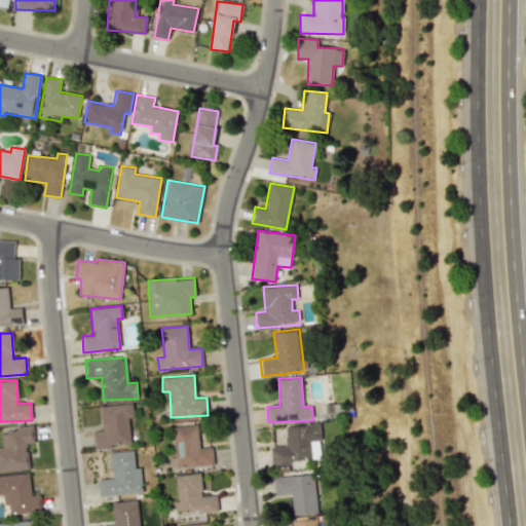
[(128,417),(133,417),(132,404),(100,405),(102,431),(92,431),(94,447),(130,445),(128,417)]
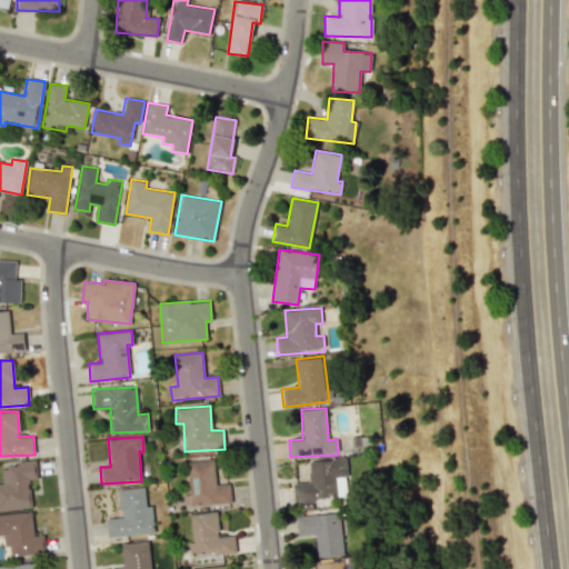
[(308,460),(309,482),(292,483),(293,501),(337,499),(337,476),(347,476),(347,458),(308,460)]
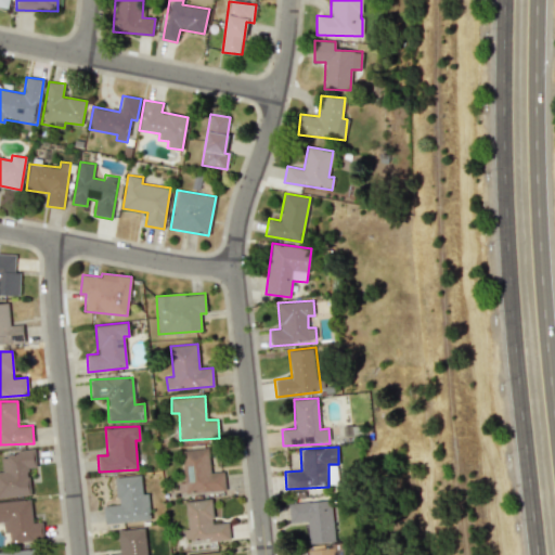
[(224,490),(223,472),(209,473),(208,449),(182,450),(183,482),(178,482),(178,492),(224,490)]
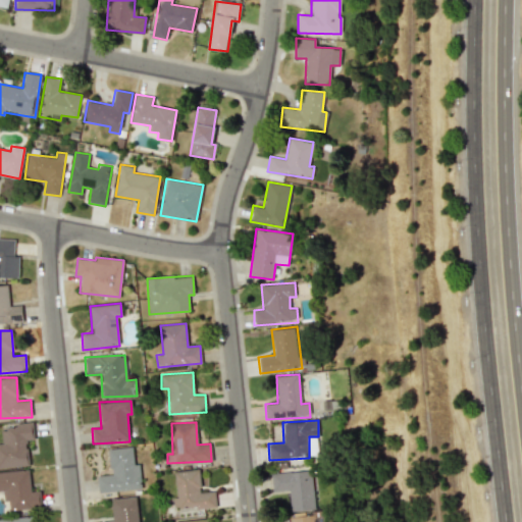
[(0,467),(29,466),(27,440),(34,439),(33,424),(1,426),(2,444),(0,444),(0,467)]
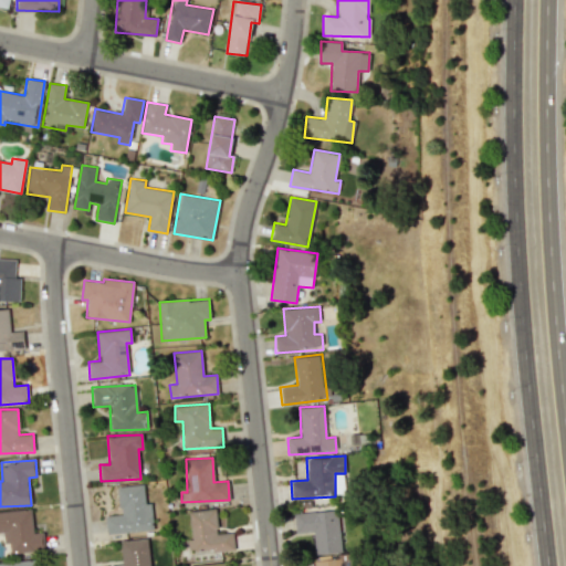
[(153,531),(152,503),(145,503),(144,484),(117,486),(119,514),(105,515),(106,533),(153,531)]
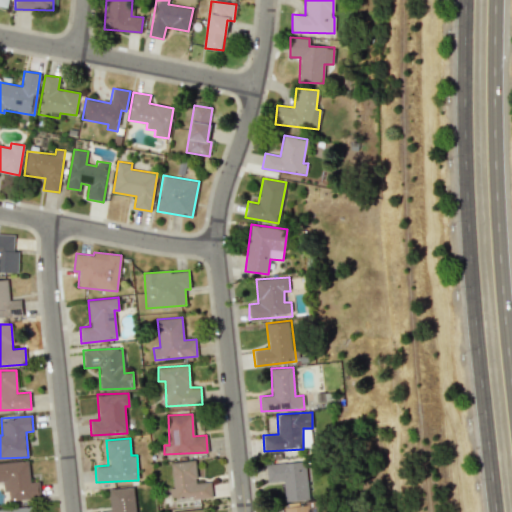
[(0,462),(0,481),(3,481),(3,491),(9,491),(9,500),(40,498),(39,481),(30,482),(29,460),(0,462)]
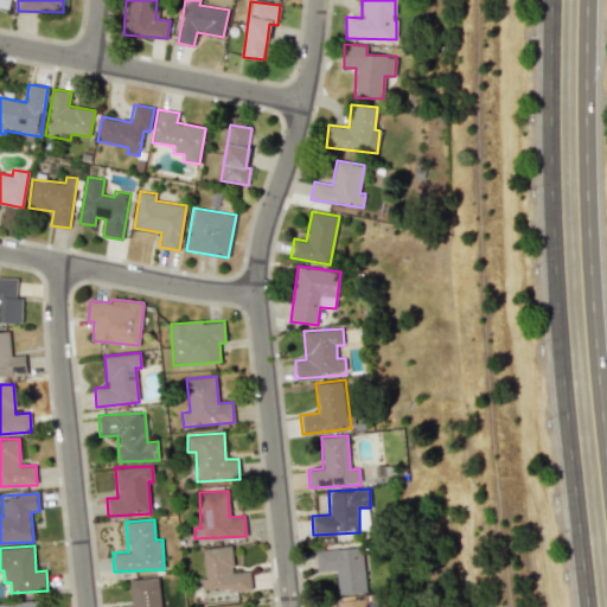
[(251,587),(249,570),(234,573),(231,545),(203,548),(205,579),(200,580),(202,592),(251,587)]
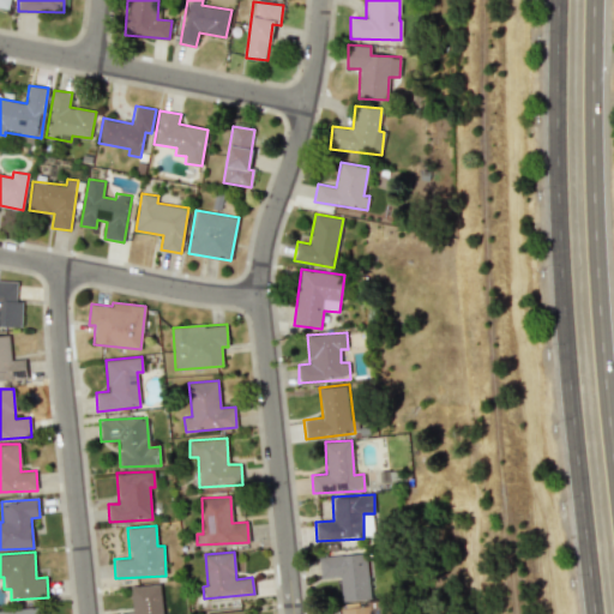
[(321,578),(341,577),(342,601),(371,599),(367,553),(320,557),(321,578)]
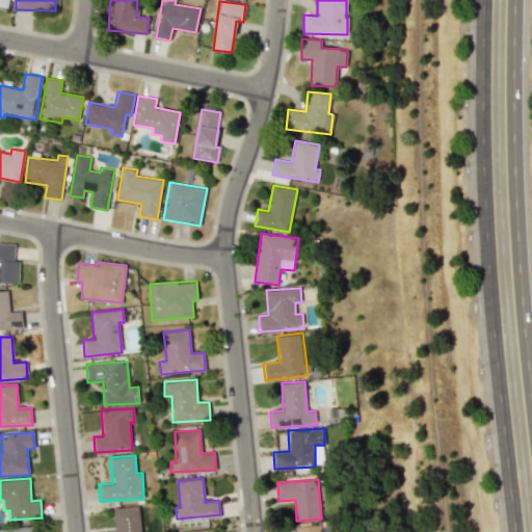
[(113,508),(114,530),(103,531),(148,531),(141,531),(139,506),(113,508)]
